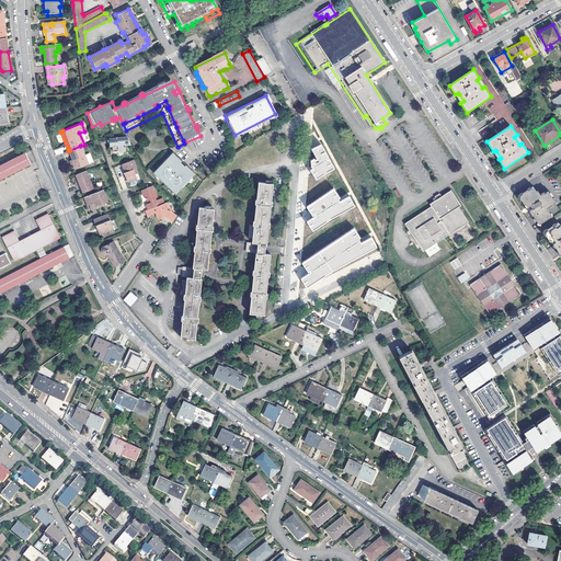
[(130,145),(127,138),(107,139),(107,145),(110,145),(110,147),(110,152),(116,152),(117,153),(123,153),(124,151),(125,145),(130,145)]
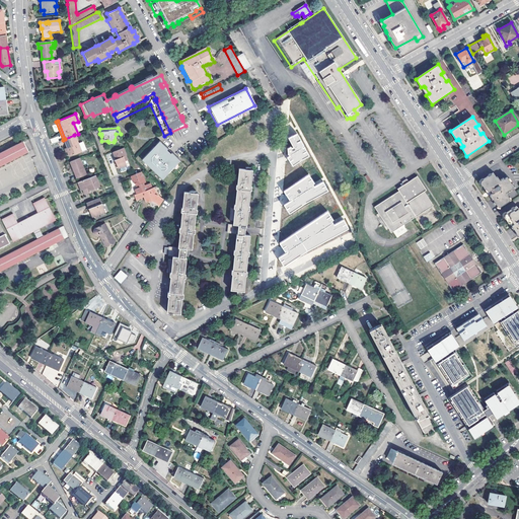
[(299,160),(309,154),(297,131),(286,136),(290,144),(287,146),(287,152),(288,155),(287,156),(292,165),(299,160)]
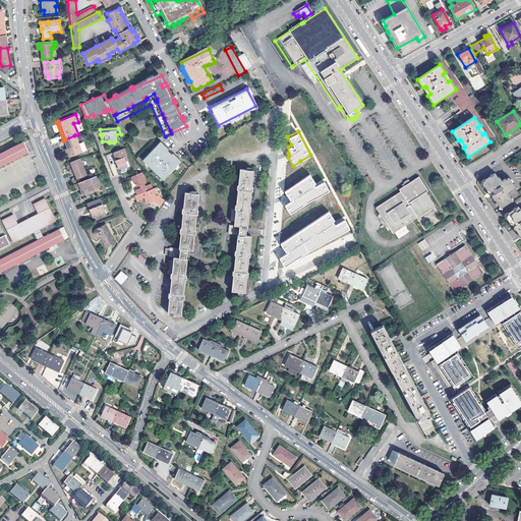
[(490,132),(487,135),(493,140),(496,137),(490,132)]
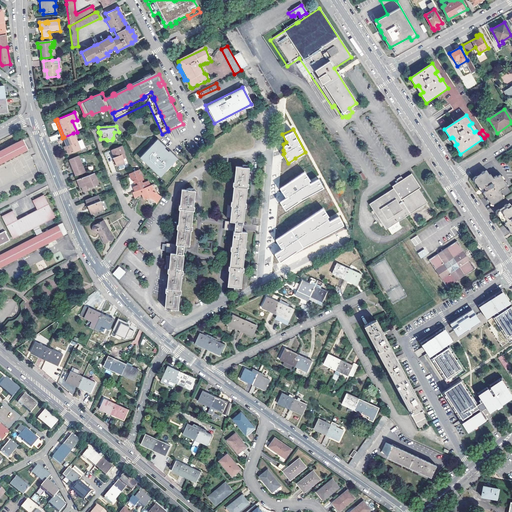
[(67,153),(79,148),(76,140),(73,133),(62,138),(65,145),(64,145),(65,148),(67,153)]
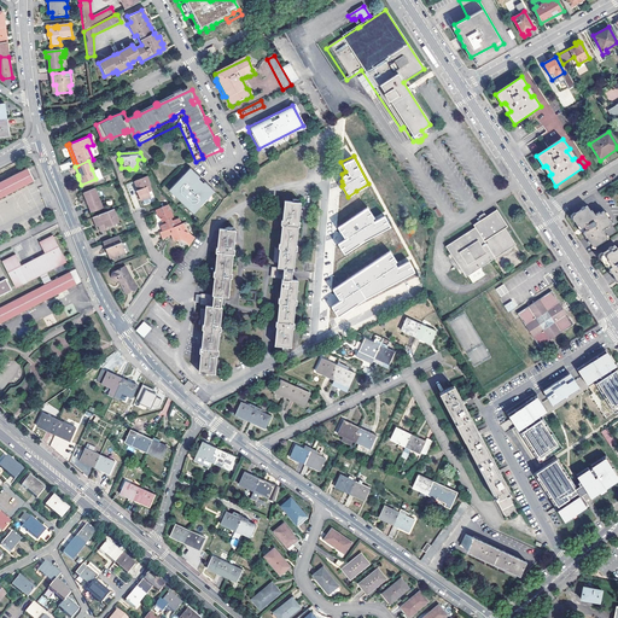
[(0,197),(34,180),(28,168),(0,181),(0,197)]
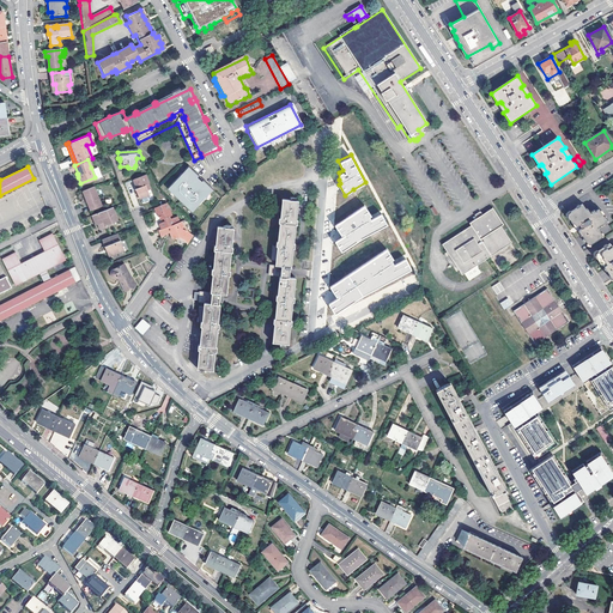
[(190,186),(198,177),(188,168),(183,173),(186,175),(183,177),(181,175),(167,189),(171,194),(173,192),(175,194),(174,196),(186,208),(187,206),(189,208),(187,210),(190,214),(206,199),(204,196),(206,195),(208,196),(212,192),(202,182),(195,189),(193,188),(190,186)]
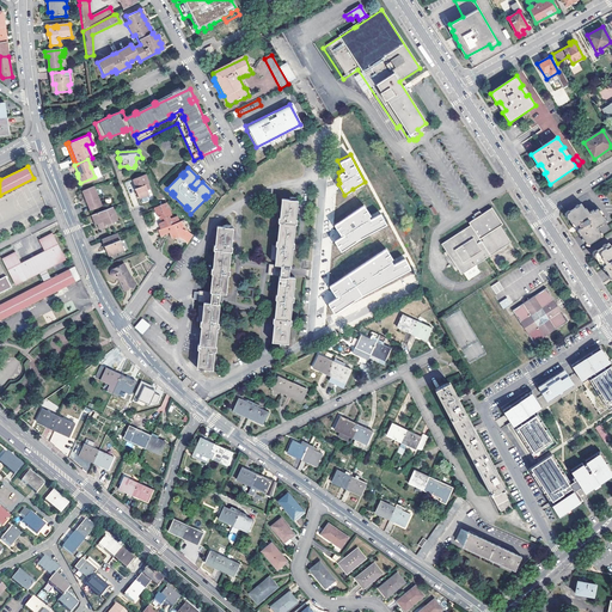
[(148,183),(145,173),(133,178),(135,187),(136,188),(136,189),(134,190),(138,199),(139,197),(140,201),(141,202),(146,200),(147,199),(146,195),(148,194),(146,190),(150,189),(147,183),(148,183)]
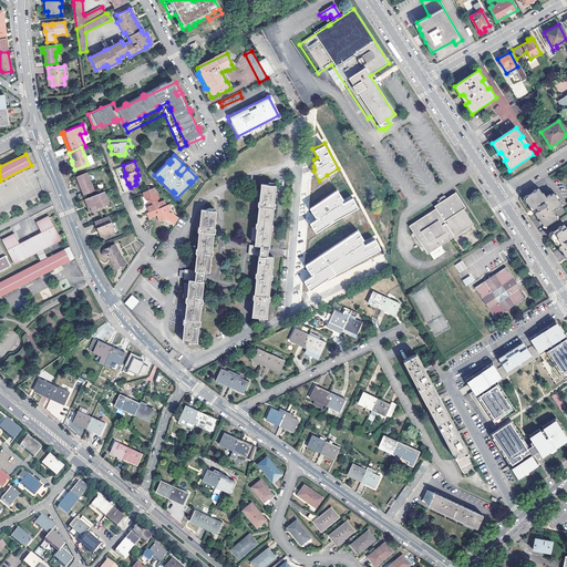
[(187,168),(183,164),(176,172),(178,174),(181,175),(187,168)]
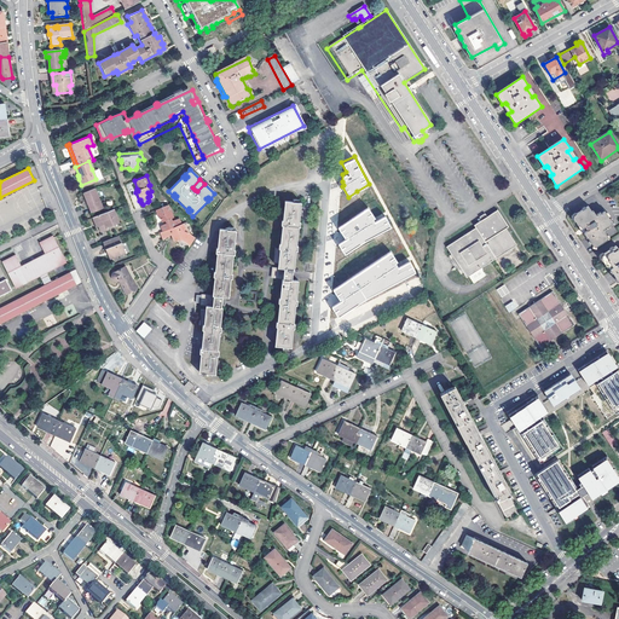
[(94,187),(82,192),(87,203),(88,202),(92,210),(103,207),(94,187)]
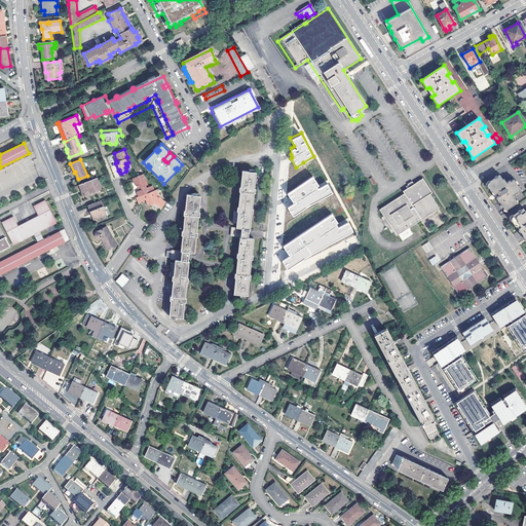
[(256,172),(242,171),(237,211),(233,210),(232,223),(236,224),(236,227),(232,227),(231,232),(230,236),(239,237),(233,294),(248,295),(253,238),(249,238),(250,230),(249,230),(249,228),(250,228),(256,172)]
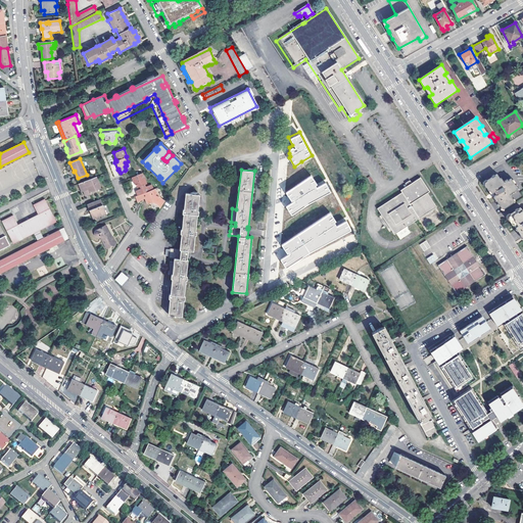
[(146,183),(141,173),(133,176),(134,180),(137,180),(138,183),(138,185),(141,184),(142,185),(142,186),(137,188),(139,193),(151,189),(149,184),(144,186),(143,184),(146,183)]
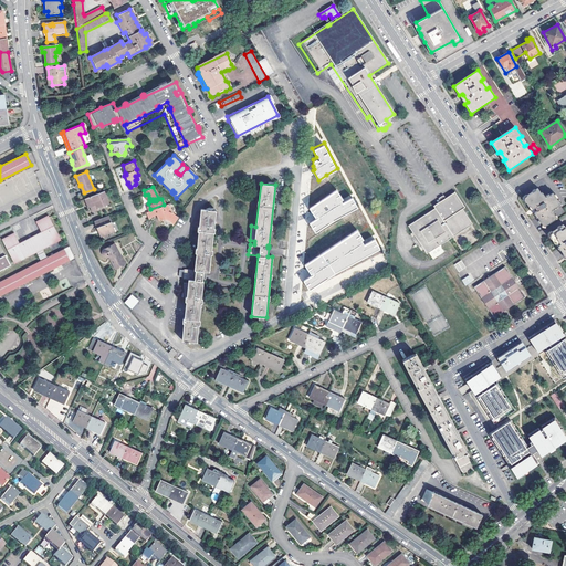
[(542,224),(545,226),(556,218),(557,216),(553,209),(559,206),(559,202),(553,191),(545,197),(542,192),(541,194),(537,188),(525,197),(524,199),(528,207),(530,206),(532,209),(534,208),(535,209),(536,210),(534,211),(542,224)]
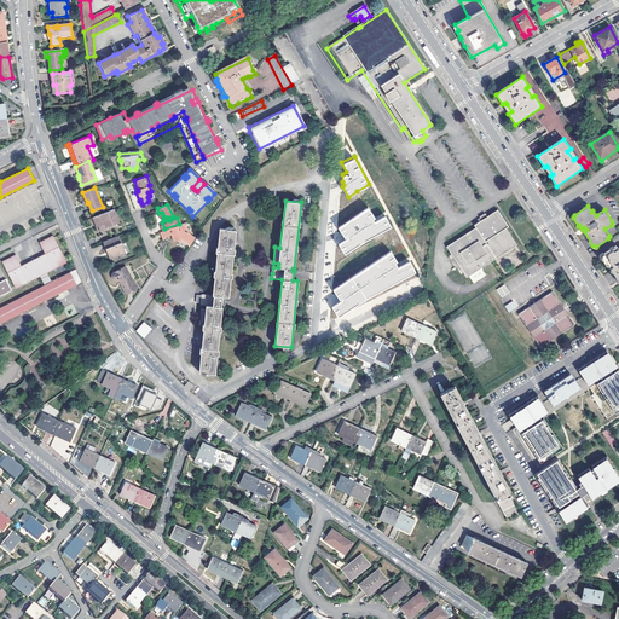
[(119,220),(113,207),(92,217),(94,223),(99,221),(100,224),(98,224),(102,230),(108,227),(108,225),(106,224),(111,221),(113,223),(119,220)]
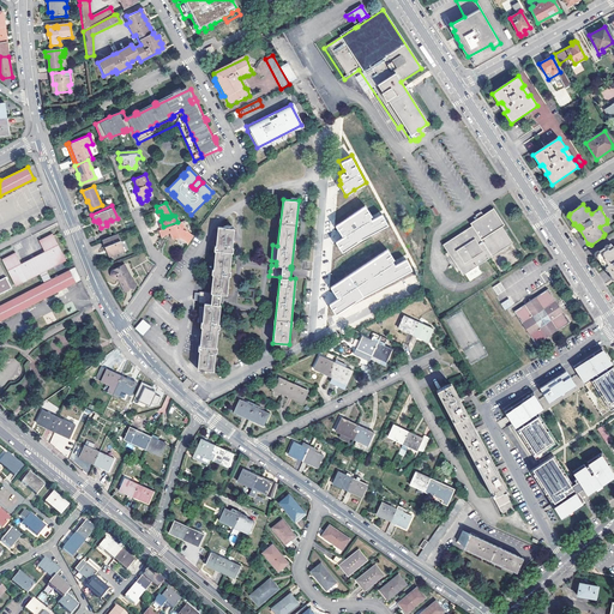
[(389,224),(383,214),(372,220),(369,217),(372,216),(365,205),(336,226),(343,238),(336,241),(342,252),(361,240),(389,224)]
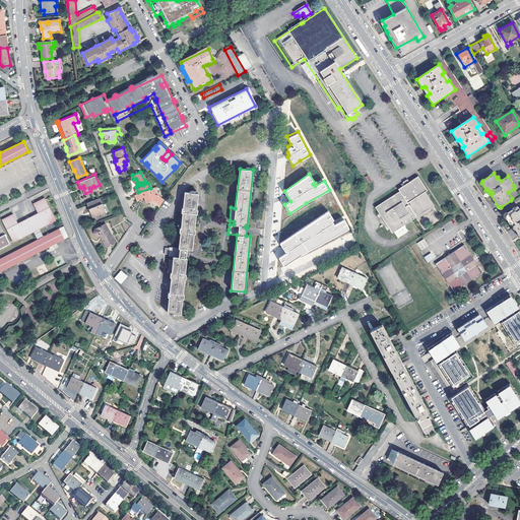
[(407,231),(404,224),(435,205),(426,192),(429,190),(419,176),(409,182),(408,179),(404,182),(405,185),(399,189),(400,191),(375,207),(379,214),(378,215),(381,220),(380,220),(383,226),(384,225),(387,231),(389,229),(392,233),(394,232),(398,238),(407,231)]
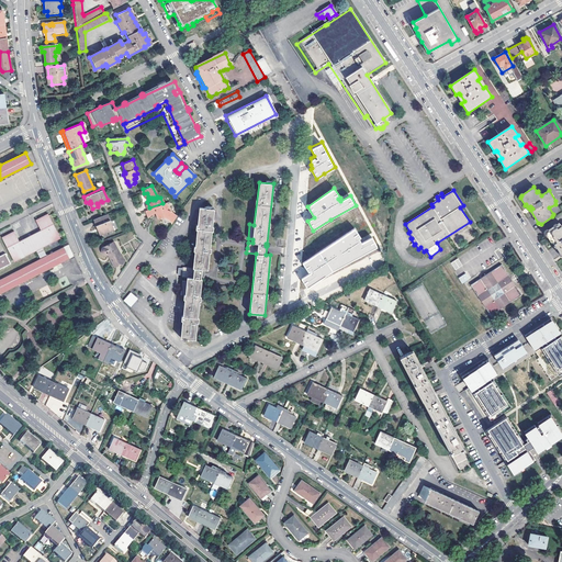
[(168,221),(170,223),(176,215),(170,212),(167,208),(165,202),(163,203),(149,208),(146,209),(149,216),(156,212),(159,212),(159,213),(160,214),(159,215),(161,218),(166,220),(168,221)]
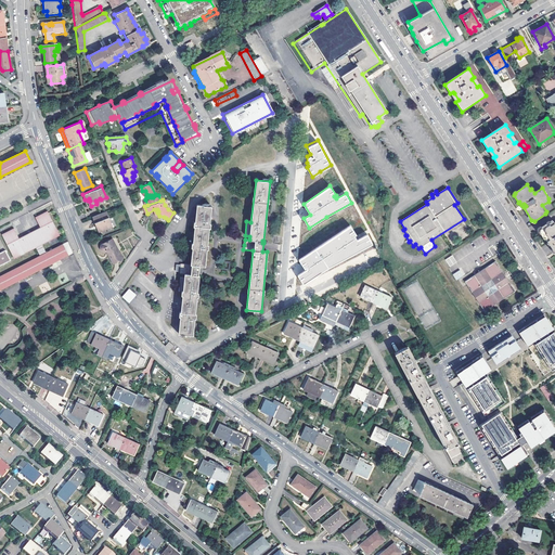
[(183,292),(178,334),(181,334),(181,336),(184,336),(184,334),(193,335),(199,275),(198,275),(198,273),(199,273),(199,270),(201,266),(205,266),(211,207),(197,205),(191,265),(181,263),(180,273),(184,274),(184,278),(180,278),(178,291),(183,292)]
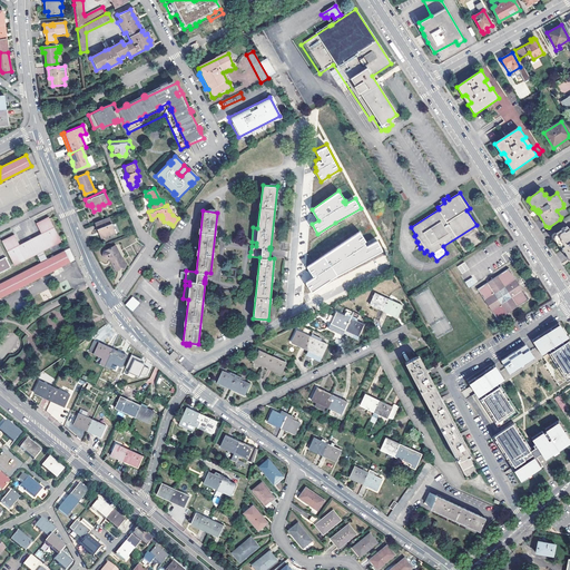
[(0,283),(0,297),(62,267),(71,263),(76,259),(71,251),(70,248),(65,251),(53,256),(48,259),(43,252),(49,248),(60,243),(62,242),(49,216),(48,217),(47,217),(36,223),(42,234),(20,245),(15,234),(2,241),(13,263),(15,265),(15,266),(37,255),(41,263),(0,283)]
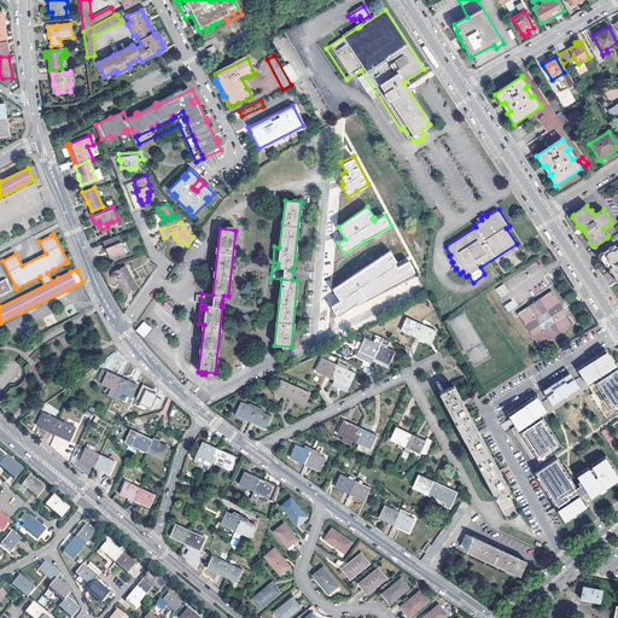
[(110,257),(126,251),(117,234),(103,242),(106,251),(108,250),(109,251),(109,252),(108,254),(110,257)]
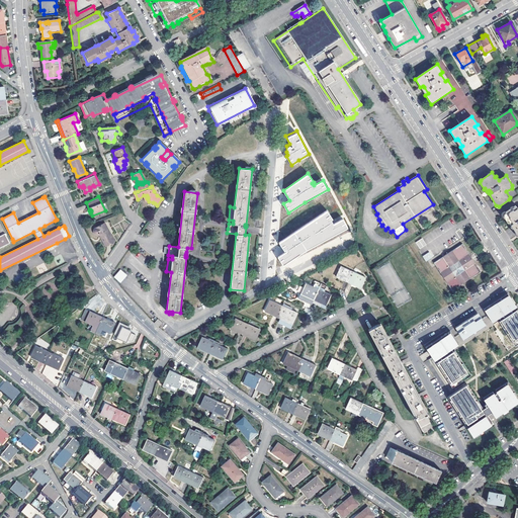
[(517,207),(516,204),(503,212),(503,216),(507,222),(509,222),(517,234),(517,207)]
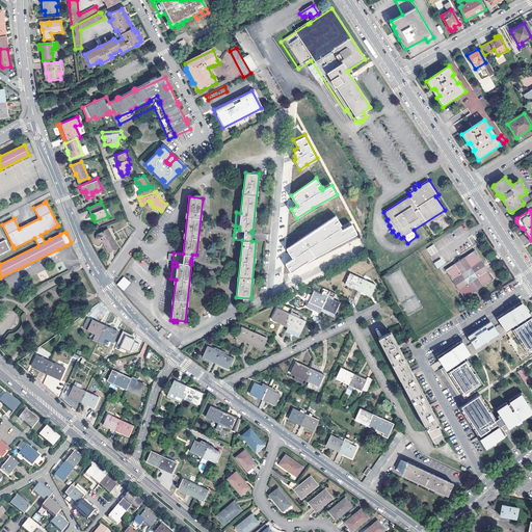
[(108,216),(95,221),(96,224),(109,219),(108,216)]
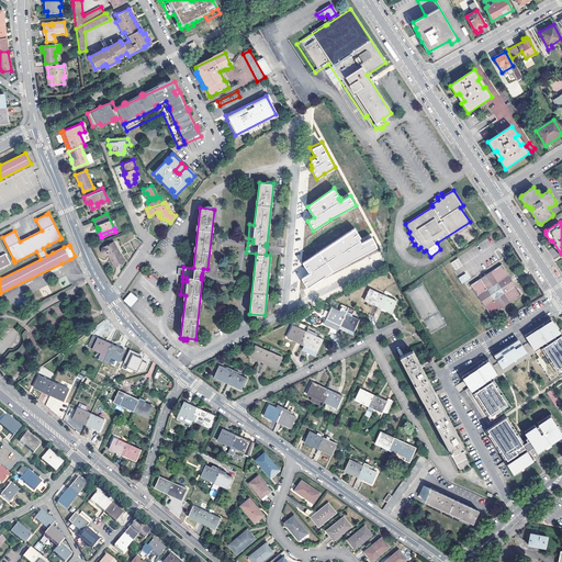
[(333,271),(378,247),(372,238),(361,244),(359,239),(361,237),(356,228),(303,263),(310,273),(301,279),(306,289),(333,271)]
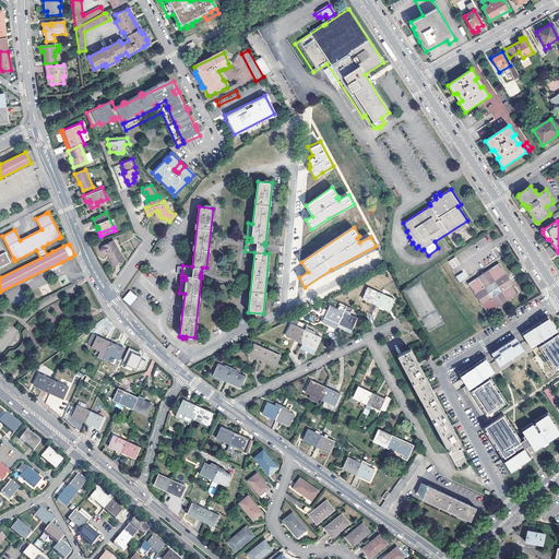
[(104,251),(107,251),(114,264),(123,260),(117,246),(115,247),(111,240),(104,244),(102,246),(100,247),(100,248),(100,249),(102,251),(103,251),(104,251)]
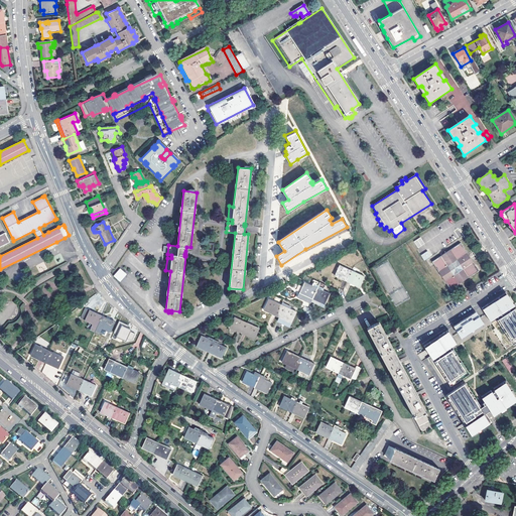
[(0,247),(10,242),(5,233),(0,235),(0,247)]
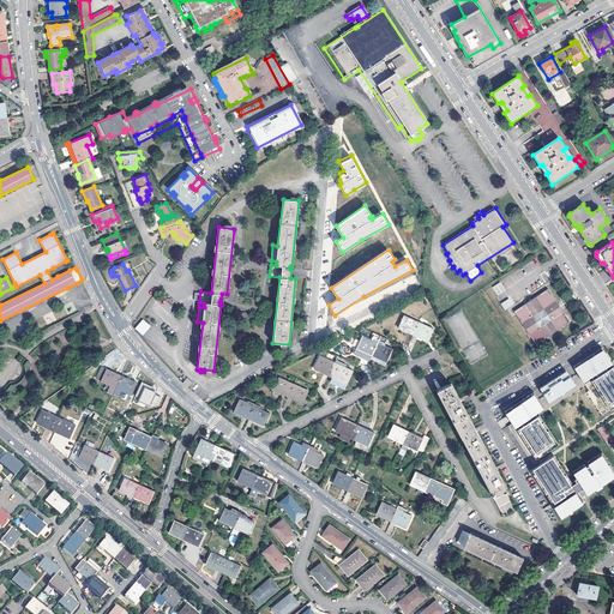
[(500,282),(492,287),(497,295),(505,290),(500,282)]
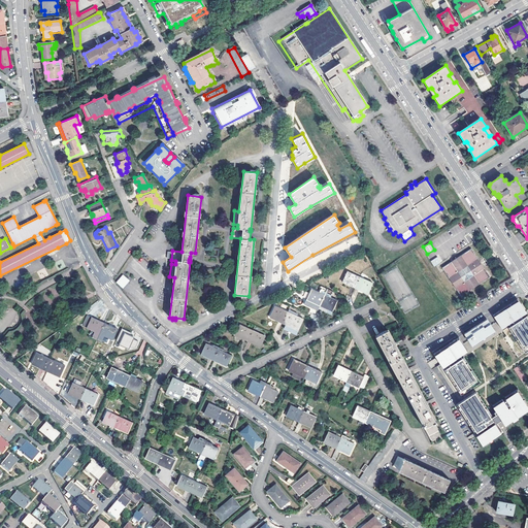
[(442,267),(461,295),(490,276),(471,249),(442,267)]
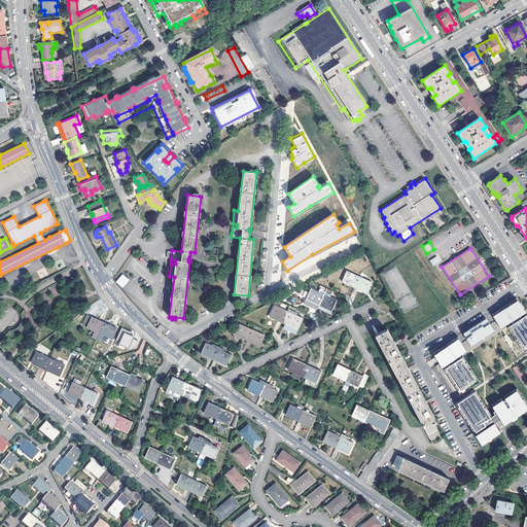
[(429,260),(433,266),(441,261),(437,256),(429,260)]
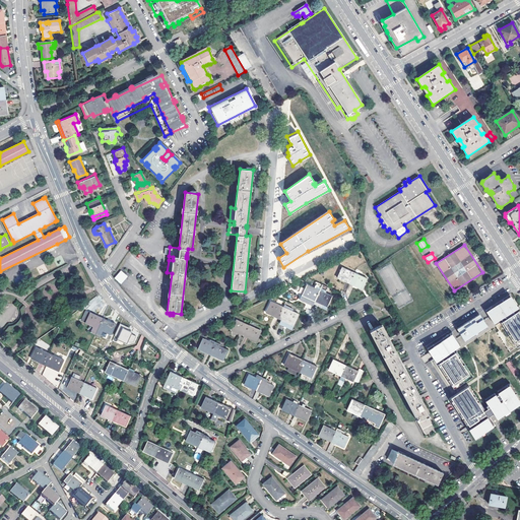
[(348,272),(348,271),(342,267),(337,277),(349,283),(353,274),(348,272)]
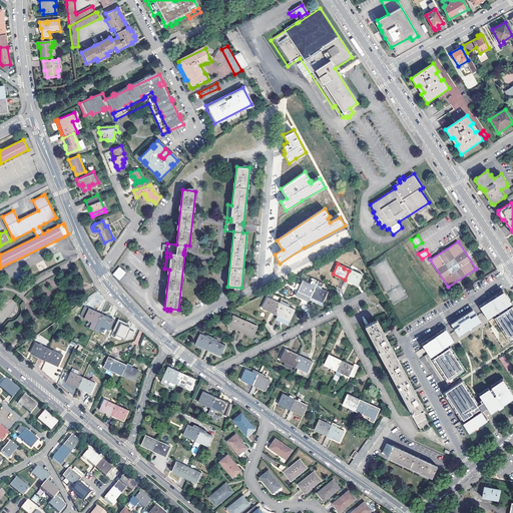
[(119,267),(112,275),(119,280),(125,273),(119,267)]
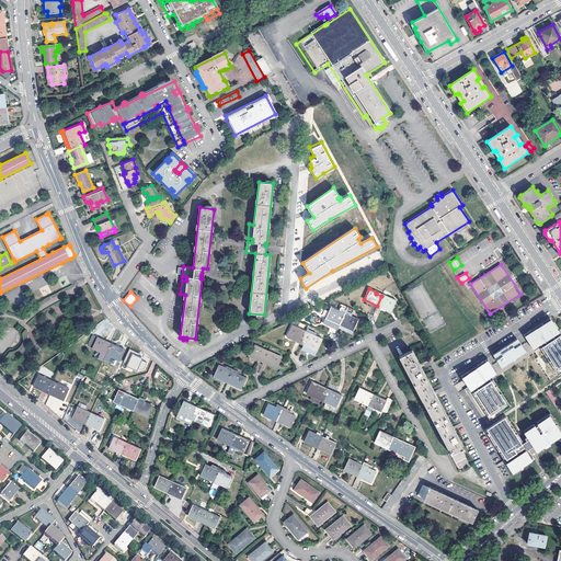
[(387,299),(381,296),(377,306),(391,312),(396,301),(388,297),(387,299)]
